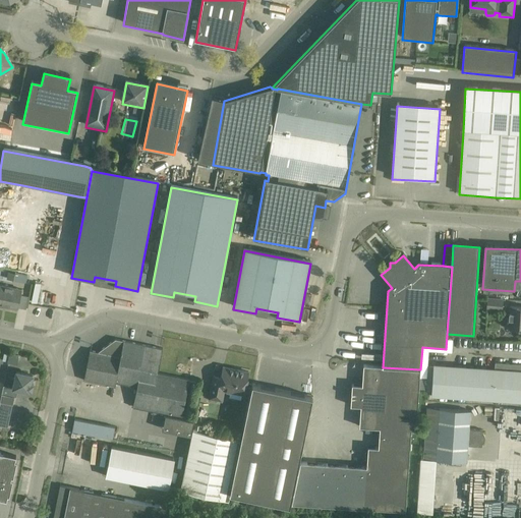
[(15,275),(14,283),(26,285),(27,278),(15,275)]
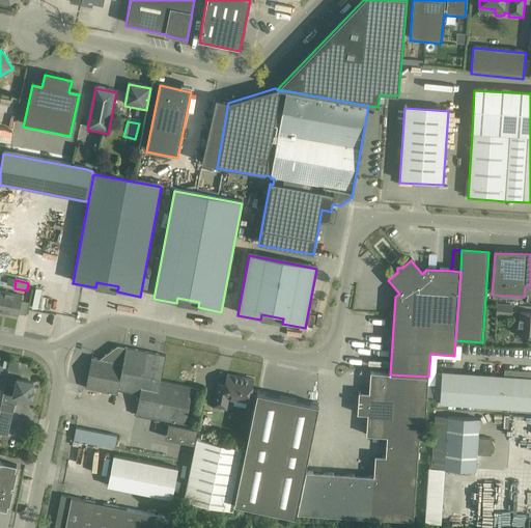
[(0,312),(19,316),(22,298),(0,294),(0,312)]
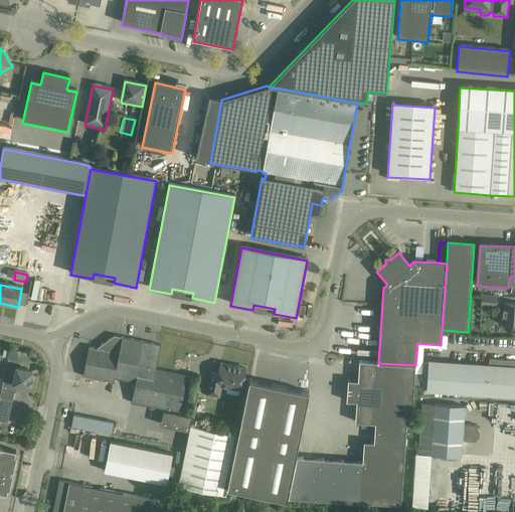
[(496,309),(497,299),(482,298),(481,308),(496,309)]
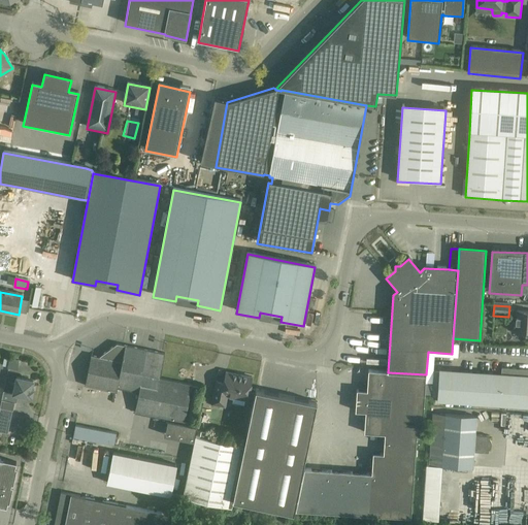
[(516,335),(524,335),(527,335),(527,314),(517,314),(516,335)]
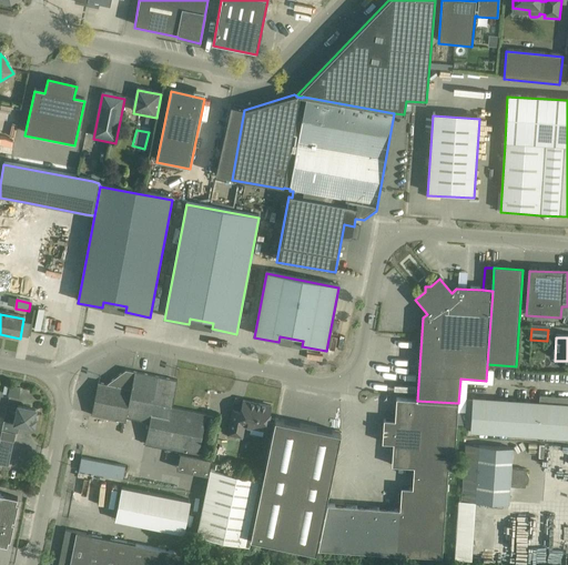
[(150,424),(145,446),(199,457),(200,450),(209,452),(214,420),(171,411),(176,383),(125,373),(107,387),(98,386),(92,417),(125,424),(127,420),(150,424)]
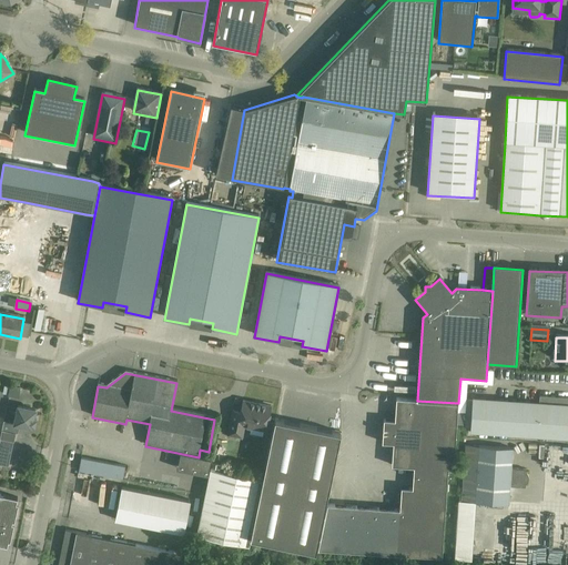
[(20,391),(11,389),(9,397),(18,400),(20,391)]
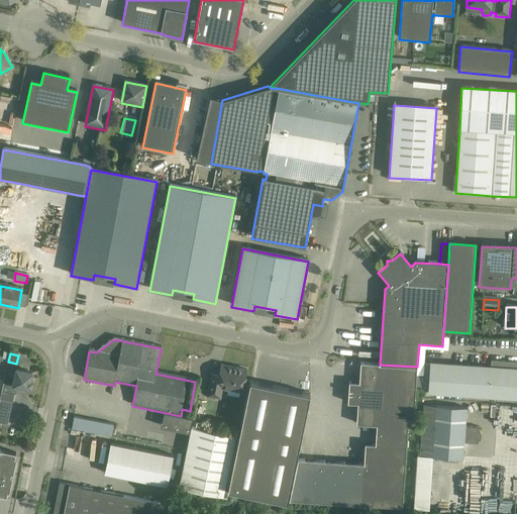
[(516,401),(516,364),(491,363),(491,369),(430,365),(428,396),(516,401)]
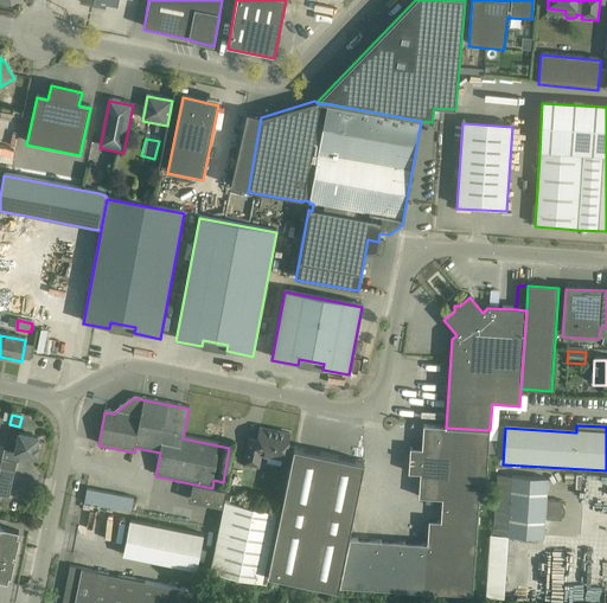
[(479,504),(485,505),(490,430),(446,428),(445,429),(423,428),(422,451),(410,450),(408,475),(420,476),(419,500),(442,501),(479,504)]
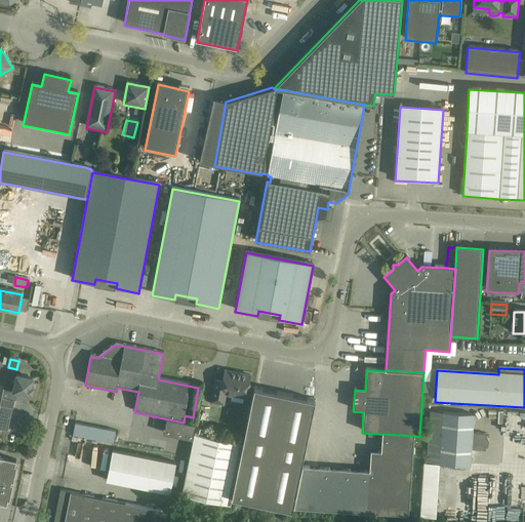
[(246,400),(248,388),(250,377),(225,372),(223,383),(215,382),(211,404),(224,406),(226,396),(246,400)]
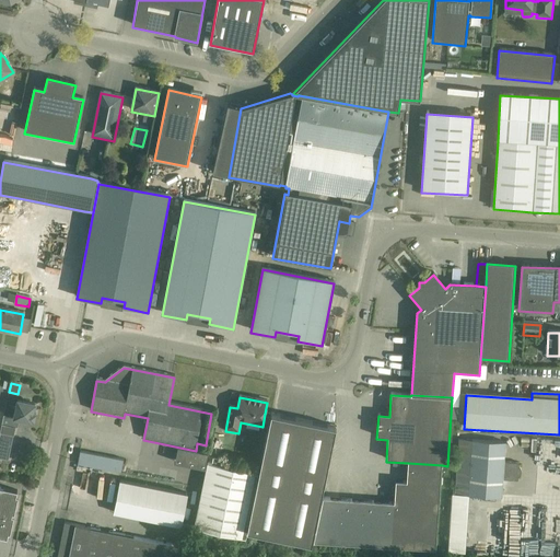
[(14,420),(32,424),(32,422),(34,424),(36,416),(33,415),(35,407),(18,403),(14,420)]
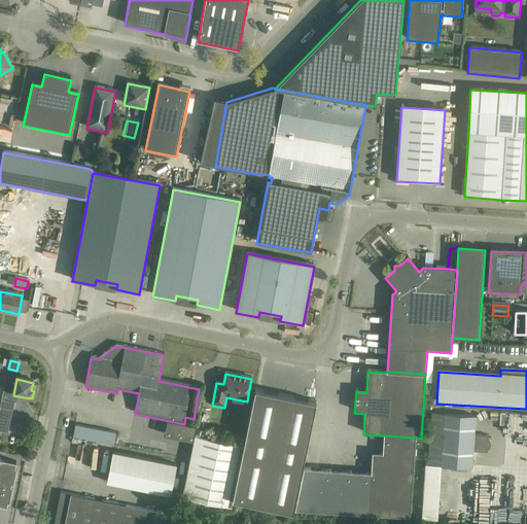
[(243,448),(232,501),(293,514),(316,404),(254,391),(243,448)]
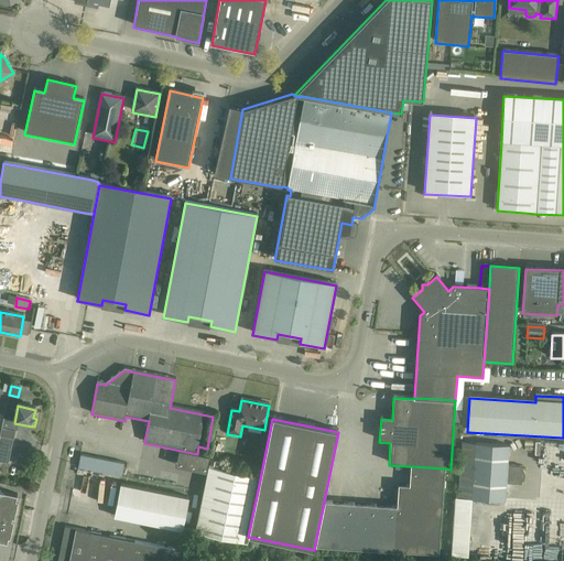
[(2,430),(0,439),(0,459),(9,461),(13,442),(14,442),(17,433),(2,430)]
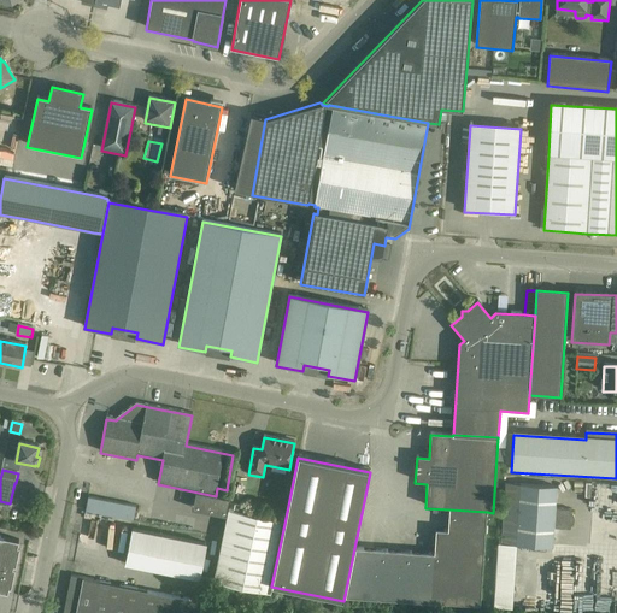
[(558,607),(565,490),(503,487),(489,603),(558,607)]
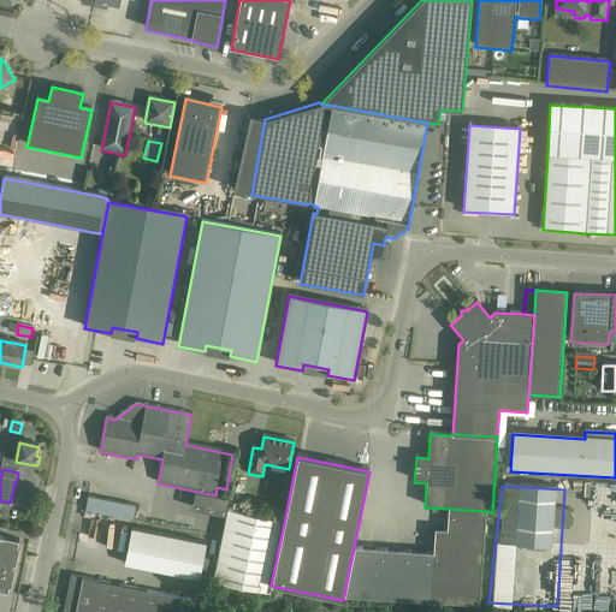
[(199,492),(196,507),(226,512),(229,498),(199,492)]
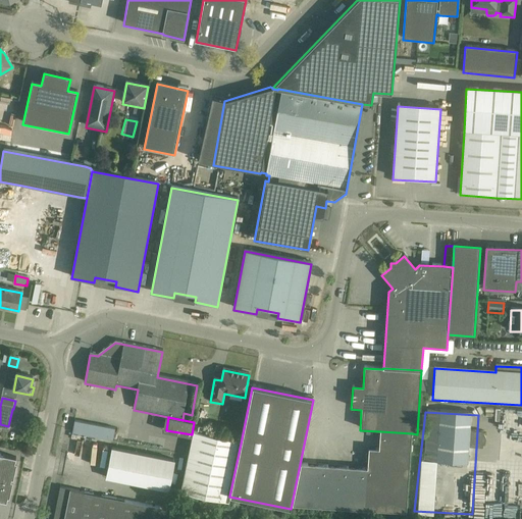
[(74,422),(72,434),(113,443),(115,430),(74,422)]
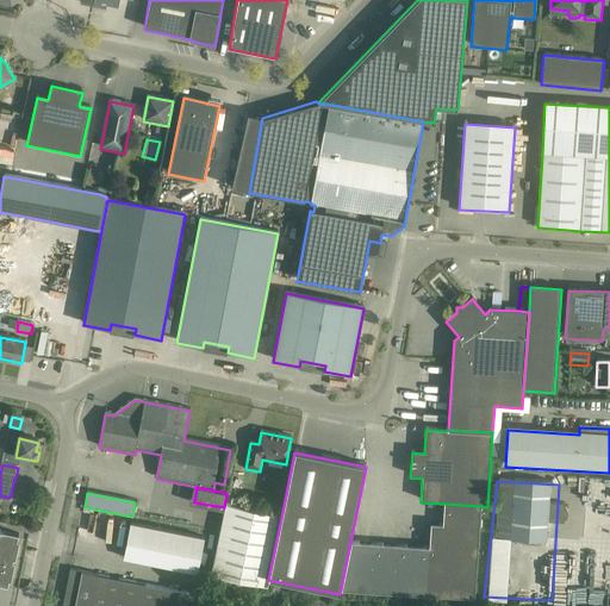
[(474,601),(481,506),(444,504),(443,526),(431,525),(429,549),(430,549),(427,598),(474,601)]
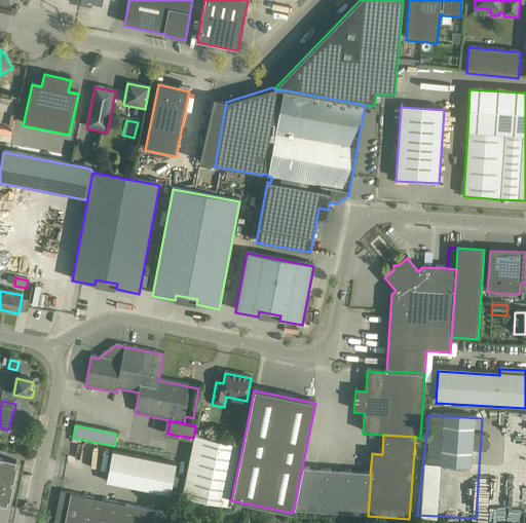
[(242,447),(194,437),(182,497),(229,508),(231,500),(242,447)]
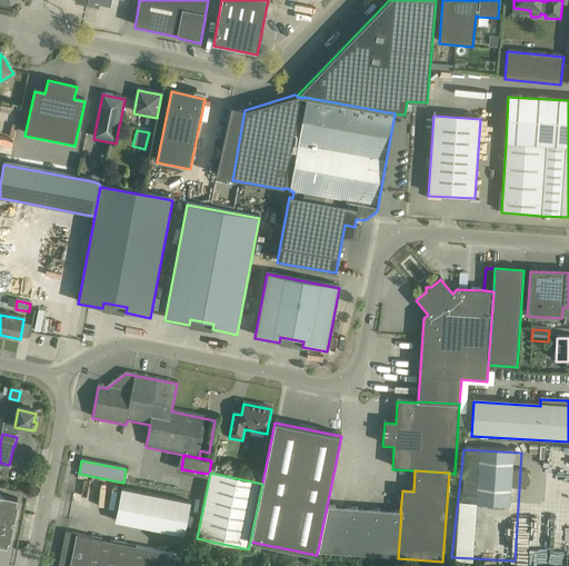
[(113,489),(110,509),(116,510),(119,490),(113,489)]
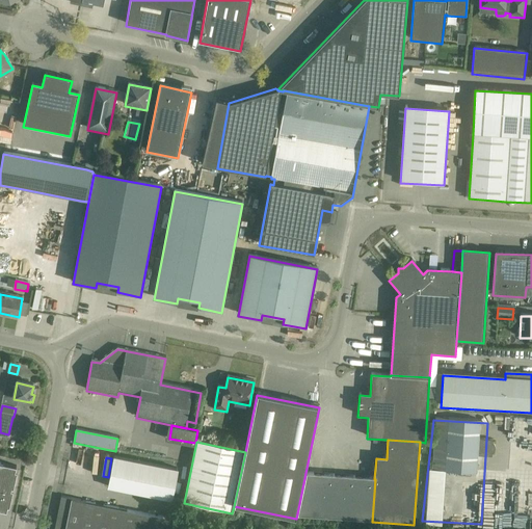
[(114,458),(108,490),(159,500),(173,502),(179,471),(114,458)]
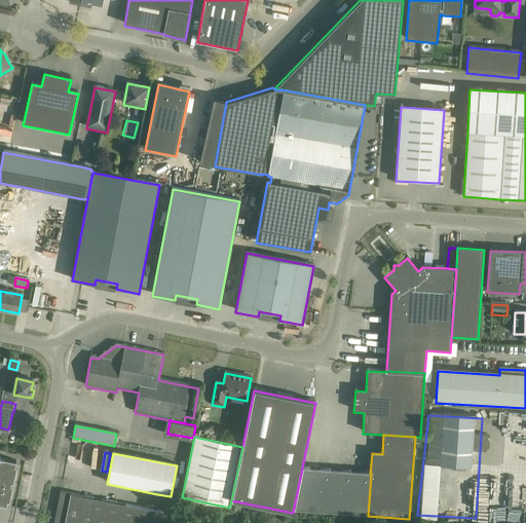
[(9,486),(11,486),(11,484),(10,484),(13,468),(15,468),(16,463),(3,460),(0,459),(0,506),(7,508),(8,502),(6,502),(9,486)]
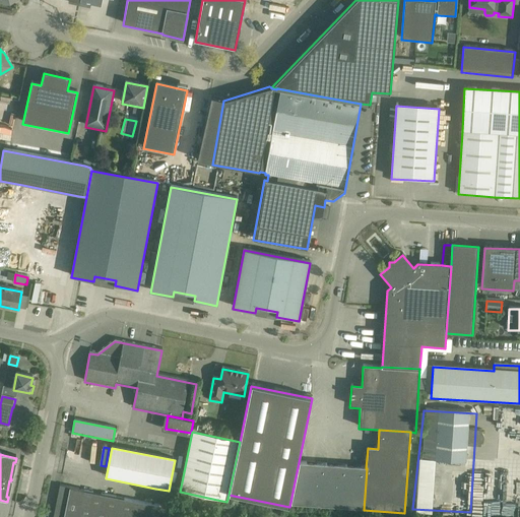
[(291,505),(364,510),(367,468),(366,468),(300,464),(291,505)]
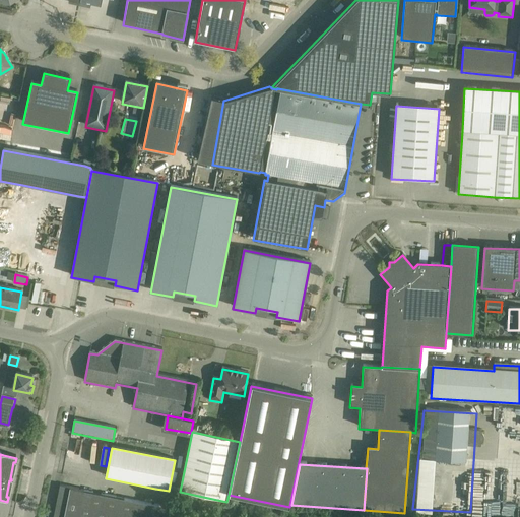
[(160,516),(163,508),(60,488),(56,504),(54,516),(160,516)]
